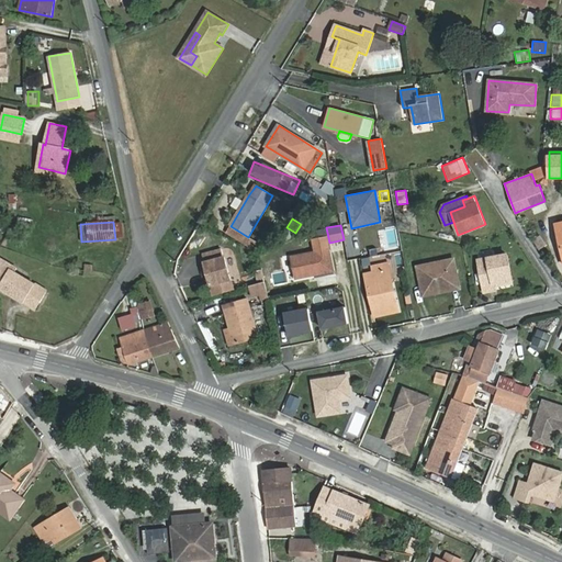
[(226,233),(244,244),(248,237),(231,226),(226,233)]
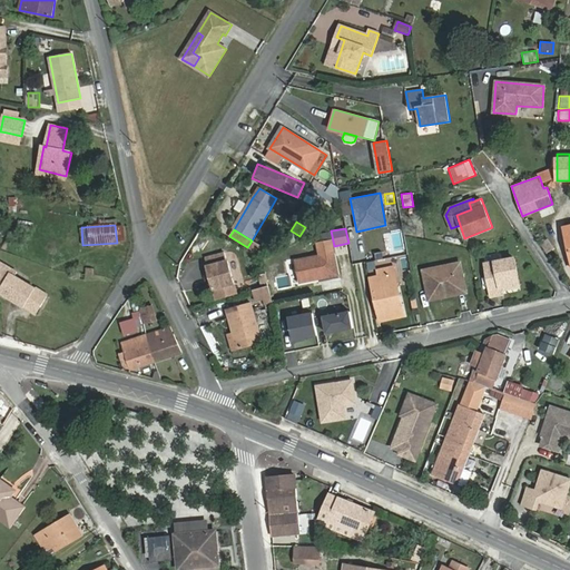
[(294,259),(298,284),(338,276),(332,239),(315,243),(317,255),(294,259)]
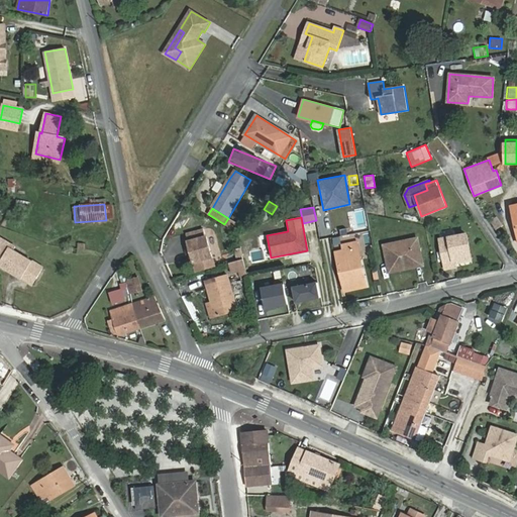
[(188,241),(206,236),(204,229),(186,234),(188,241)]
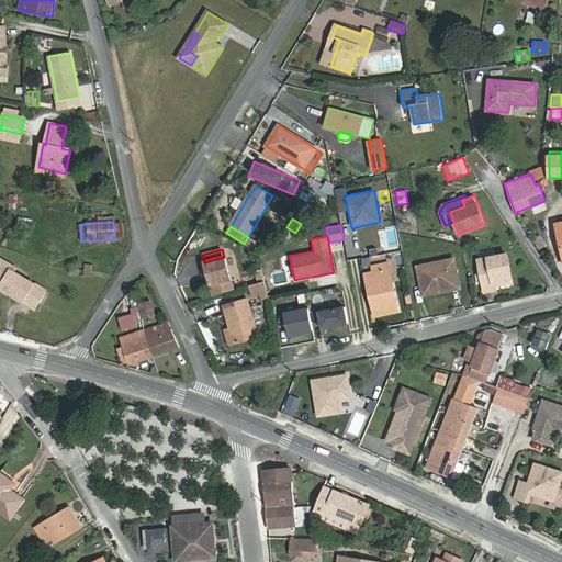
[(479,260),(485,292),(495,290),(495,285),(513,282),(507,255),(479,260)]
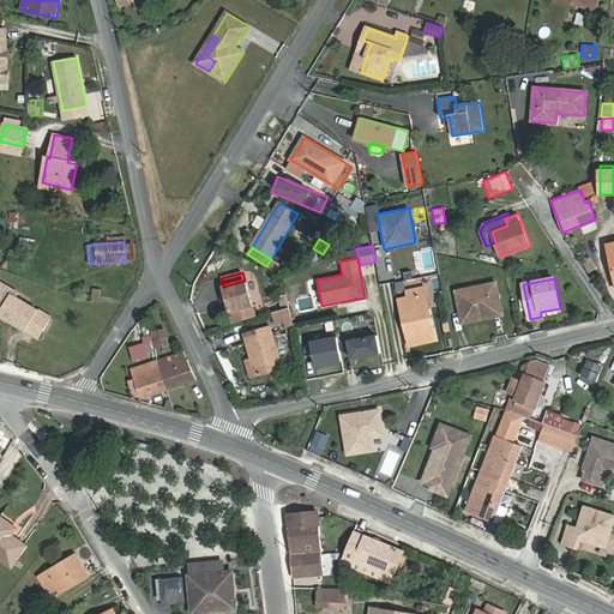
[(223,287),(230,312),(252,306),(245,281),(223,287)]
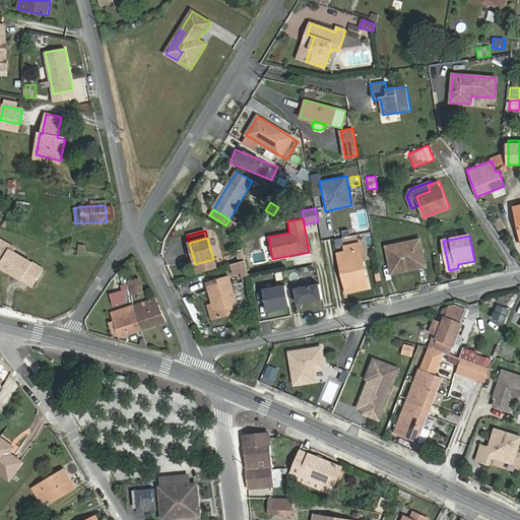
[(14,252),(15,249),(0,239),(0,266),(33,286),(44,270),(14,252)]
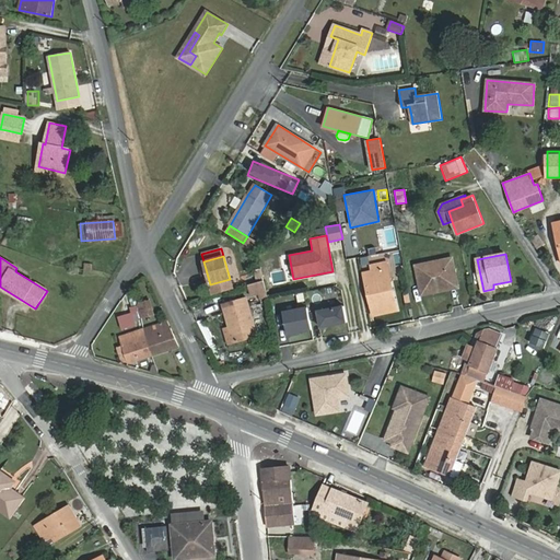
[(453,258),(416,266),(421,290),(448,284),(450,289),(458,288),(453,258)]
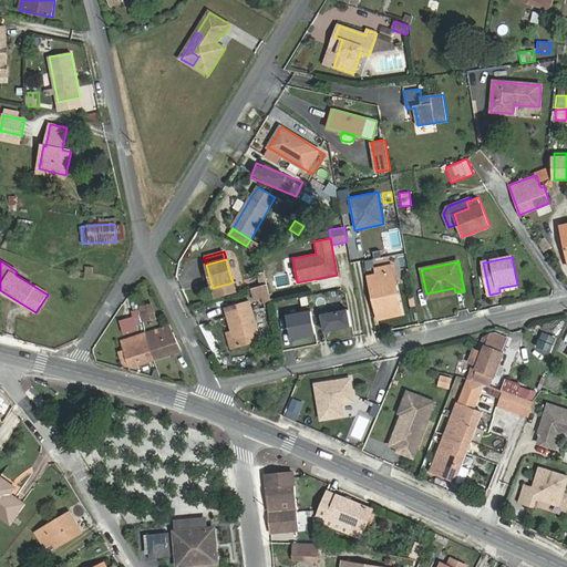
[(392,264),(373,267),(374,274),(367,276),(377,321),(403,316),(392,264)]
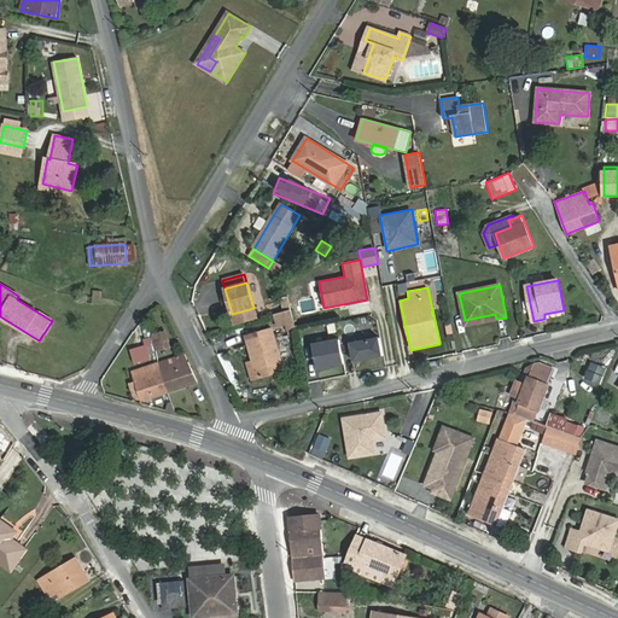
[(291,309),(274,315),(277,326),(285,324),(286,328),(296,327),(291,309)]
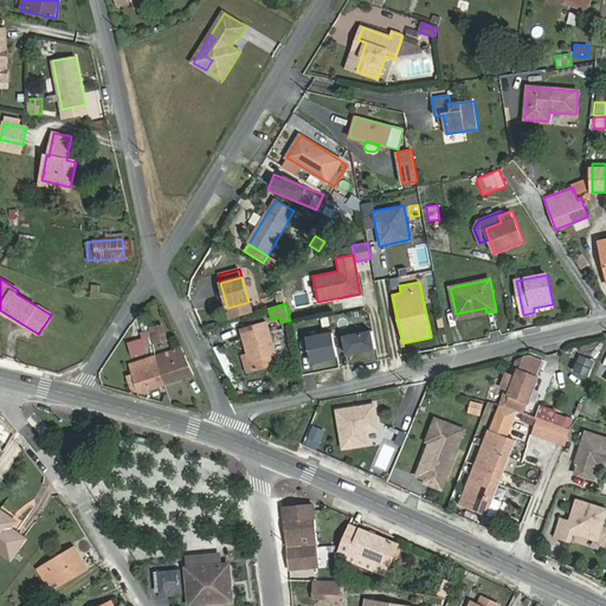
[(279,365),(266,322),(266,321),(242,329),(253,372),(279,365)]
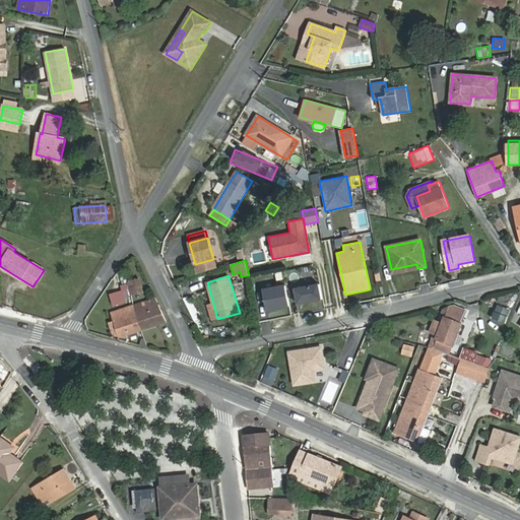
[(127,281),(131,296),(143,291),(139,277),(127,281)]
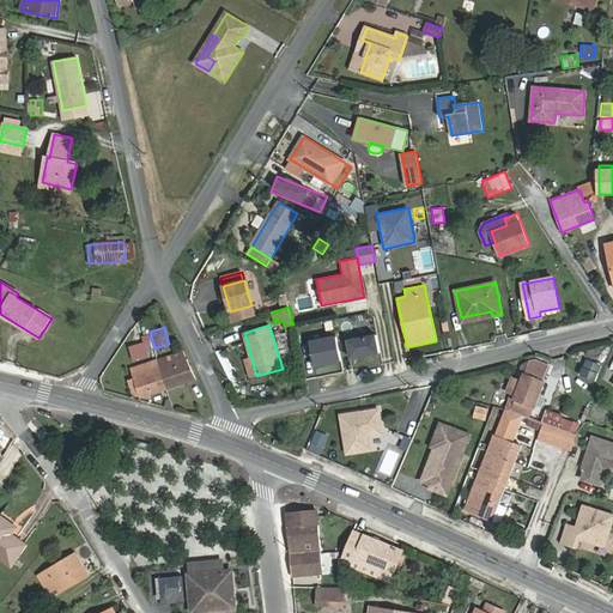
[(374,334),(345,340),(349,359),(378,353),(374,334)]
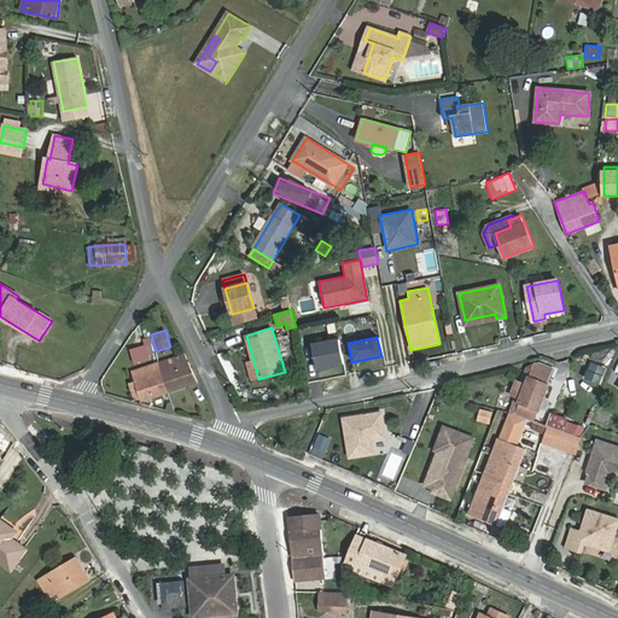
[(310,344),(316,371),(343,366),(337,338),(310,344)]
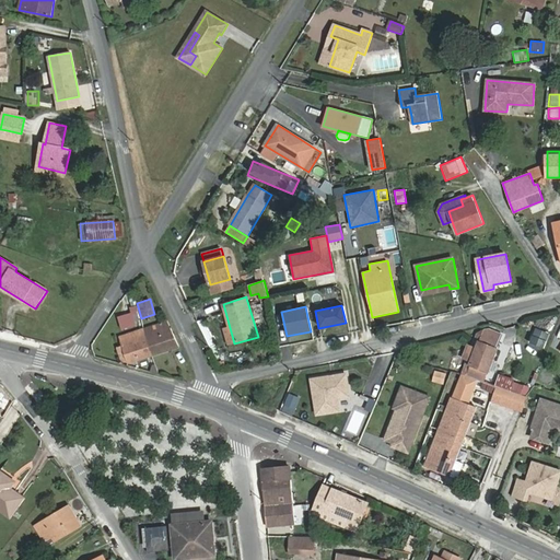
[(152,356),(179,347),(167,322),(143,329),(152,356)]
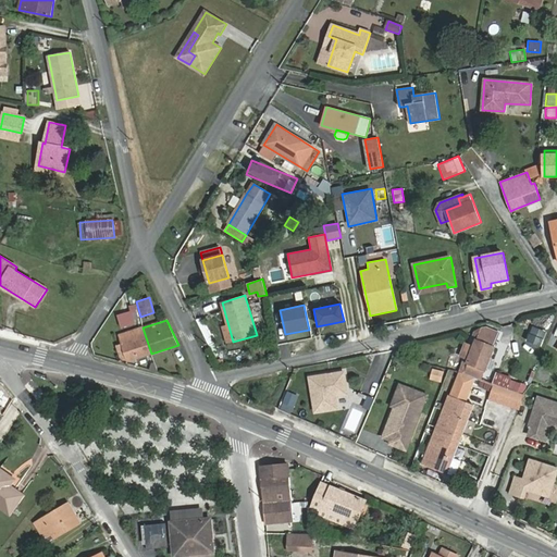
[(143,327),(119,335),(122,345),(127,361),(151,354),(143,327)]
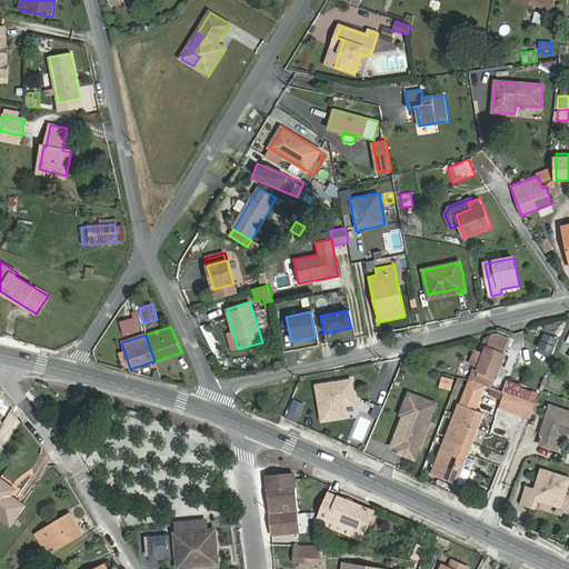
[(492,336),(489,347),(488,346),(477,372),(475,371),(470,381),(485,387),(492,390),(511,340),(498,335),(492,336)]
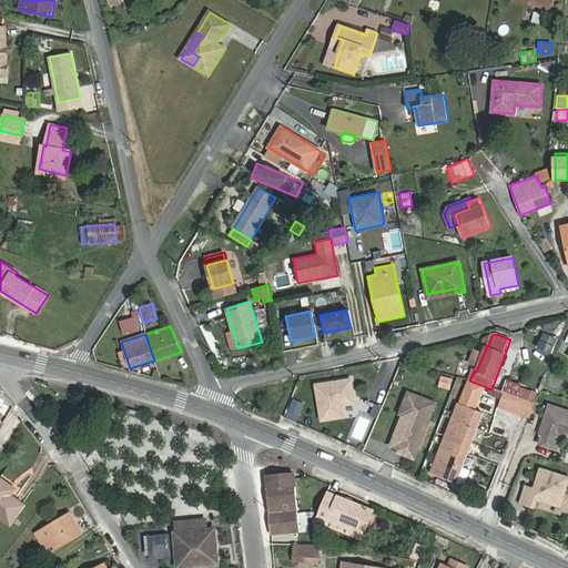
[(285,352),(287,364),(296,364),(294,351),(285,352)]
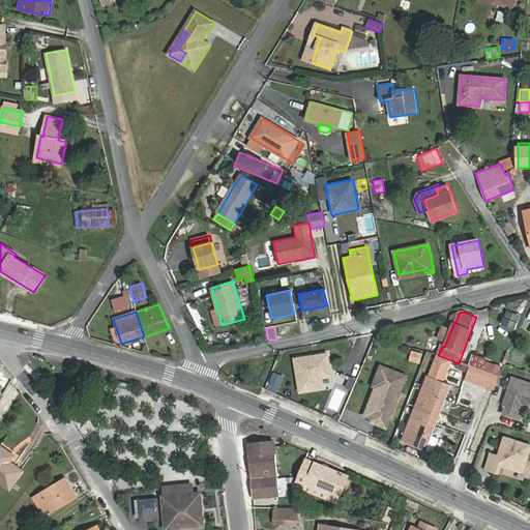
[(410,350),(407,361),(419,363),(421,353),(410,350)]
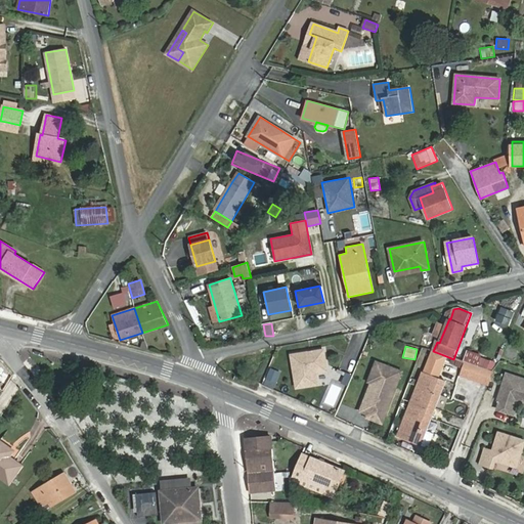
[(325,349),(293,355),(299,387),(317,383),(314,369),(329,367),(325,349)]
